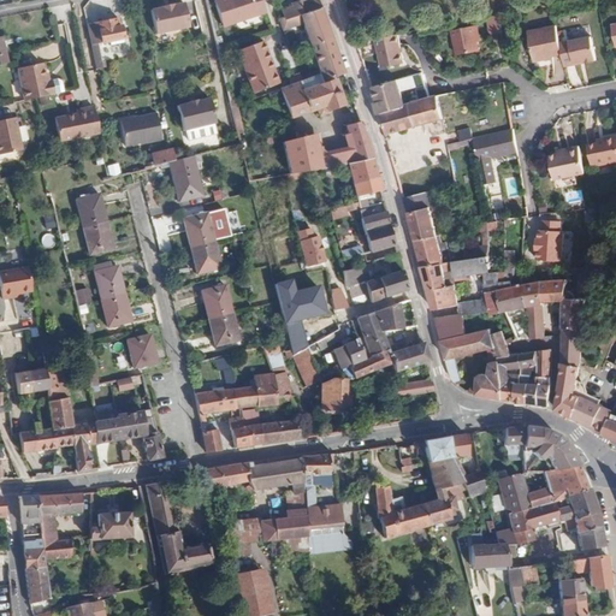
[(265,11),(261,0),(213,0),(214,0),(223,25),(265,11)]
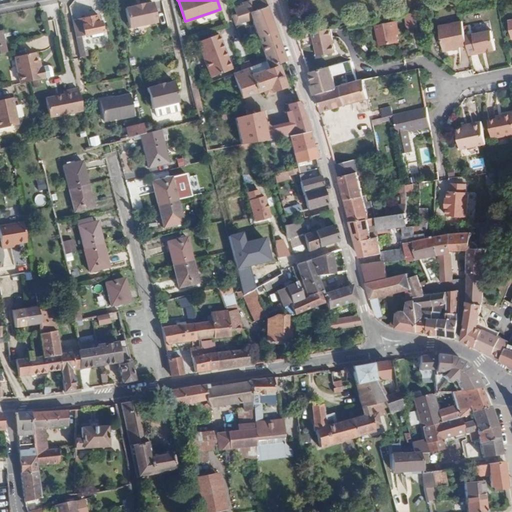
[(266,7),(263,0),(254,0),(255,0),(254,0),(246,0),(242,1),(243,4),(234,7),(237,16),(266,7)]
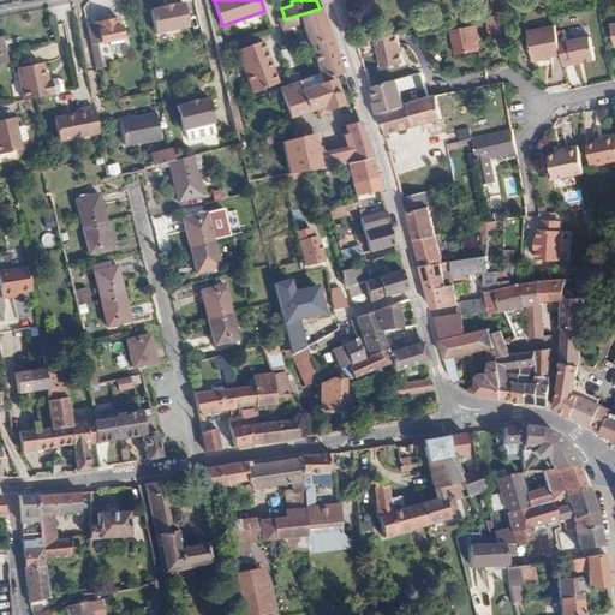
[(150,10),(155,34),(187,27),(183,3),(167,5),(168,6),(163,7),(163,6),(160,7),(160,9),(150,10)]
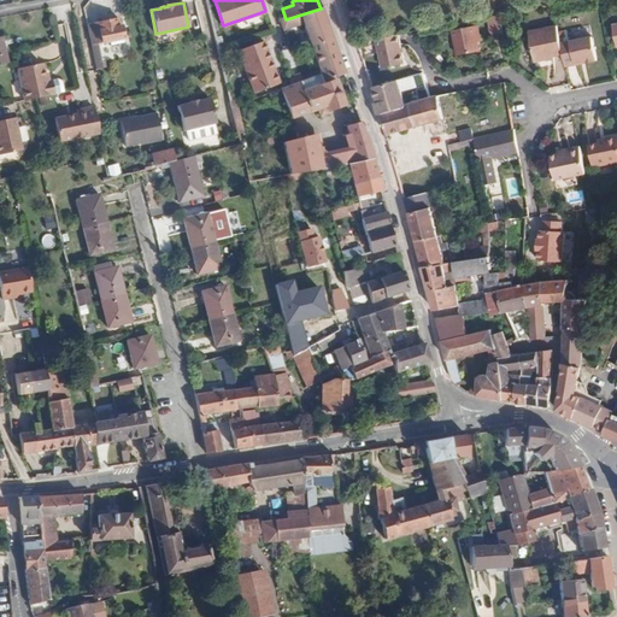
[(285,16),(280,17),(283,28),(303,21),(311,43),(331,37),(321,9),(286,19),(285,16)]
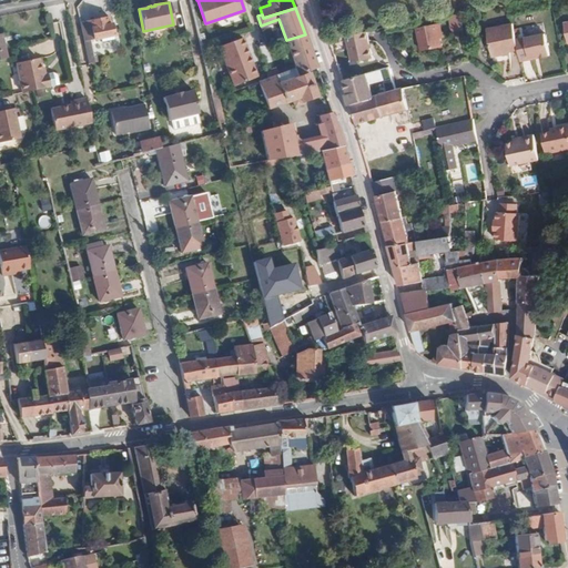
[(457,11),(446,13),(449,29),(460,27),(457,11)]
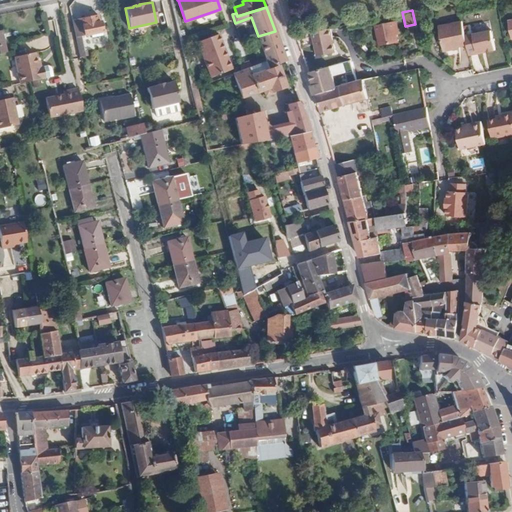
[(97,14),(73,19),(81,55),(97,52),(96,48),(90,49),(87,32),(101,29),(97,14)]
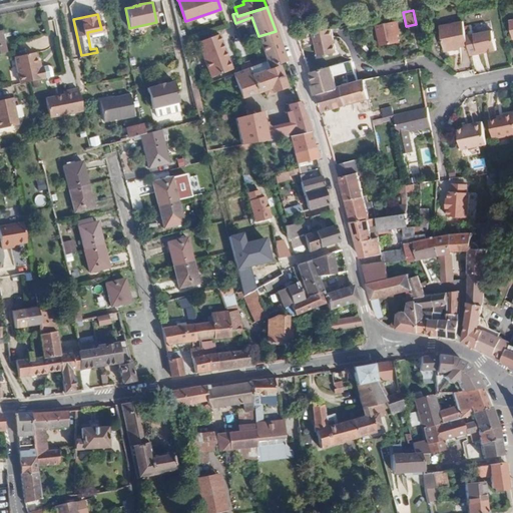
[(396,41),(395,33),(394,28),(397,27),(395,19),(373,23),(377,44),(396,41)]
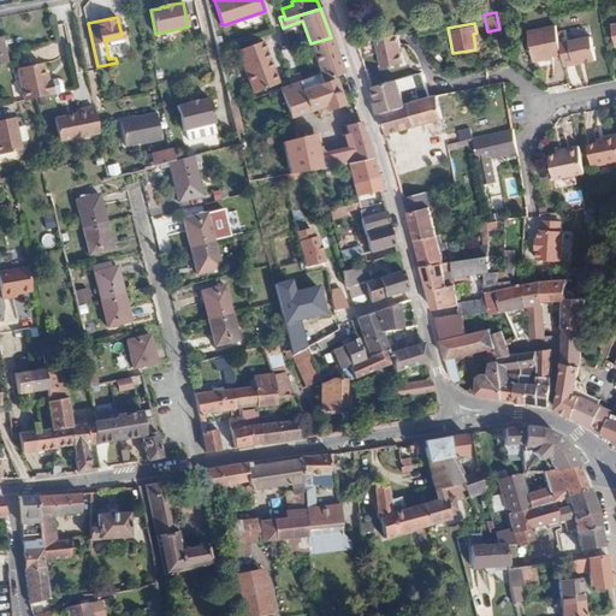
[(558,41),(555,23),(525,29),(531,60),(546,58),(545,55),(561,53),(558,41)]
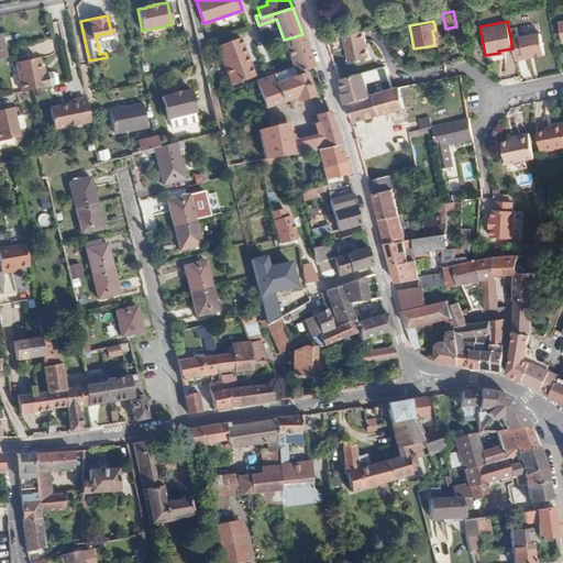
[(363,30),(344,33),(349,59),(368,56),(363,30)]
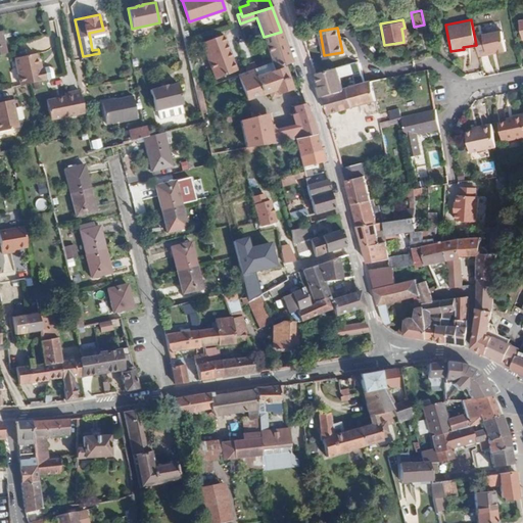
[(476,45),(478,56),(486,54),(486,52),(493,51),(494,53),(505,51),(501,31),(474,35),(476,45)]
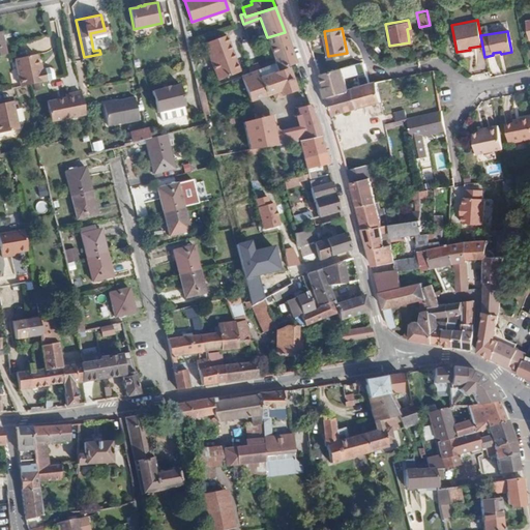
[(278,68),(287,65),(295,62),(285,32),(267,37),(276,62),(278,68)]
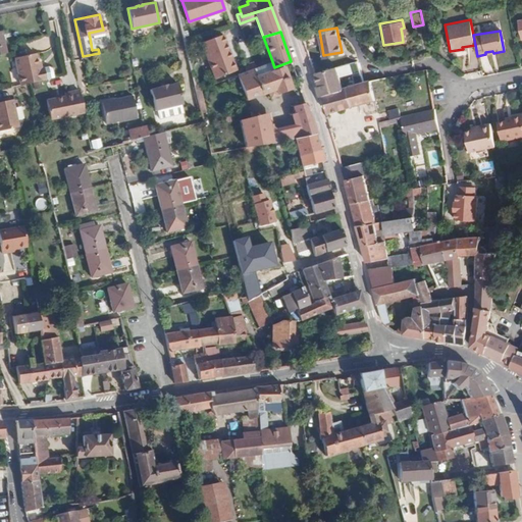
[(223,34),(202,41),(214,76),(236,69),(223,34)]
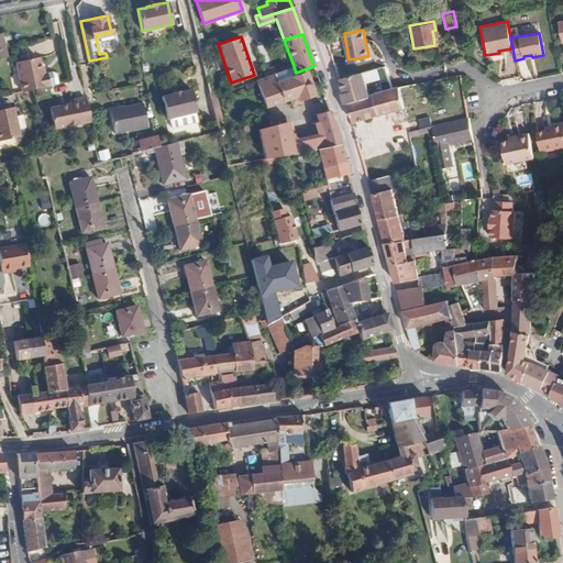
[(21,90),(57,80),(55,70),(52,69),(46,70),(41,72),(39,63),(37,55),(14,61),(15,66),(21,90)]
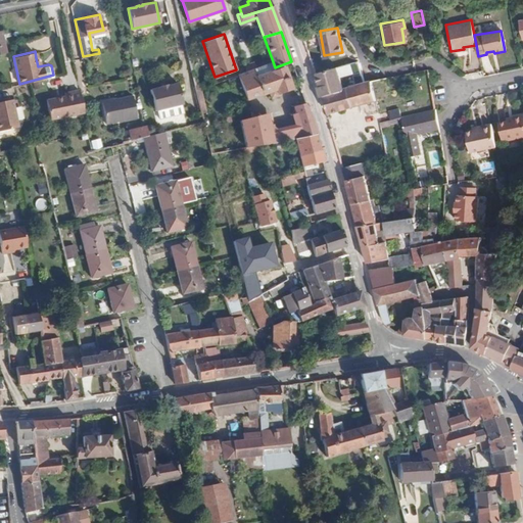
[(359,60),(351,62),(359,85),(365,83),(359,60)]
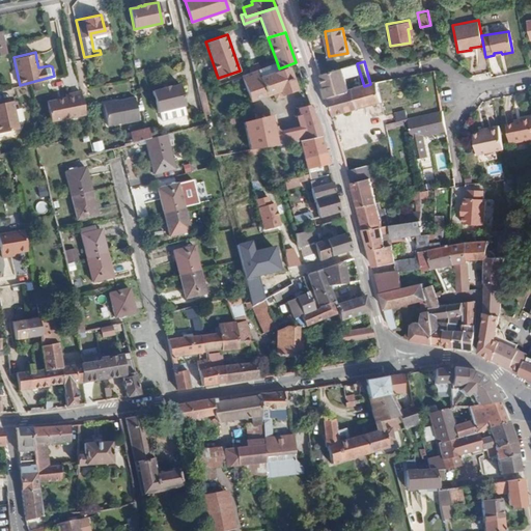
[(277,62),(241,75),(251,100),(254,99),(274,92),(276,99),(282,98),(281,93),(296,88),(287,65),(279,68),(277,62)]
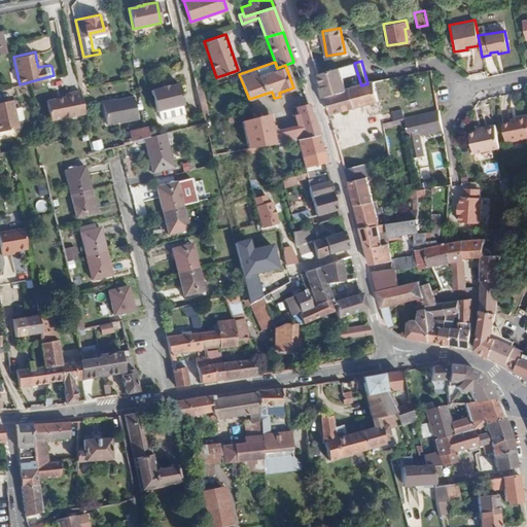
[(354,63),(319,73),(325,96),(346,90),(343,76),(357,72),(354,63)]
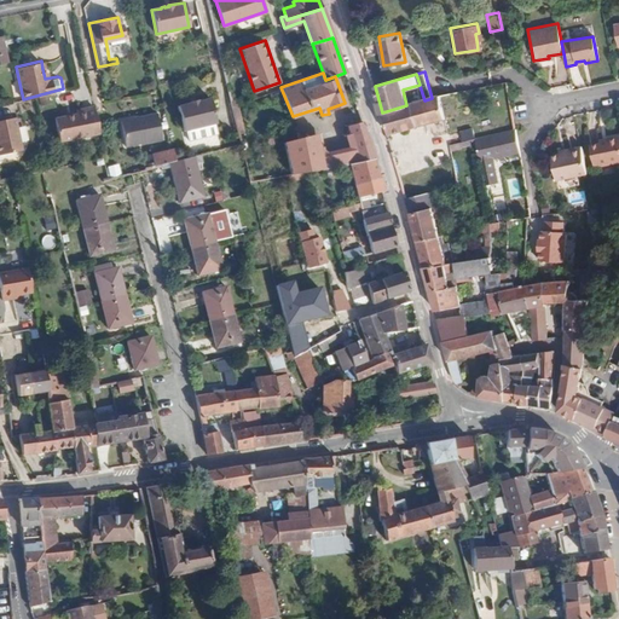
[(406,105),(382,113),(388,133),(445,119),(440,96),(432,98),(424,100),(406,105)]
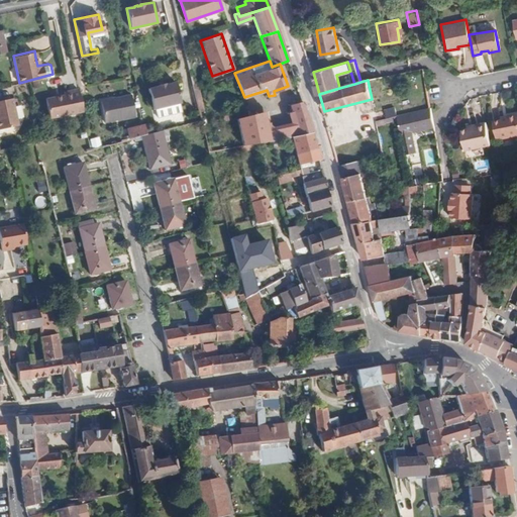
[(161,85),(149,88),(154,108),(182,103),(177,82),(167,84),(167,86),(161,87),(161,85)]
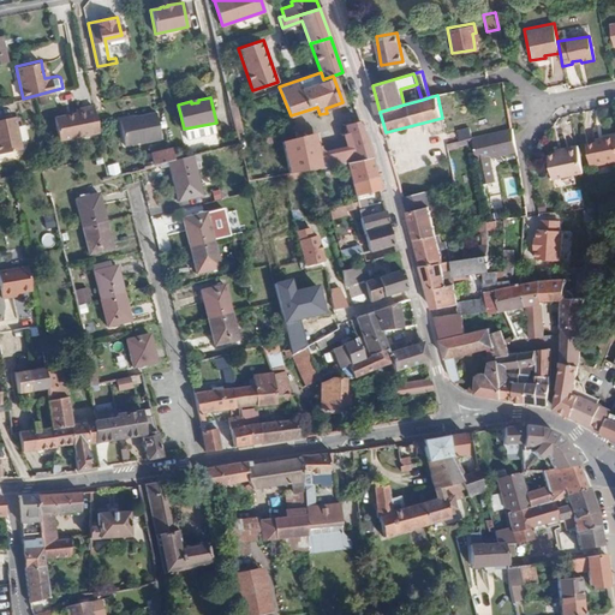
[(97,132),(93,106),(76,109),(77,114),(75,114),(78,131),(59,137),(59,139),(97,132)]
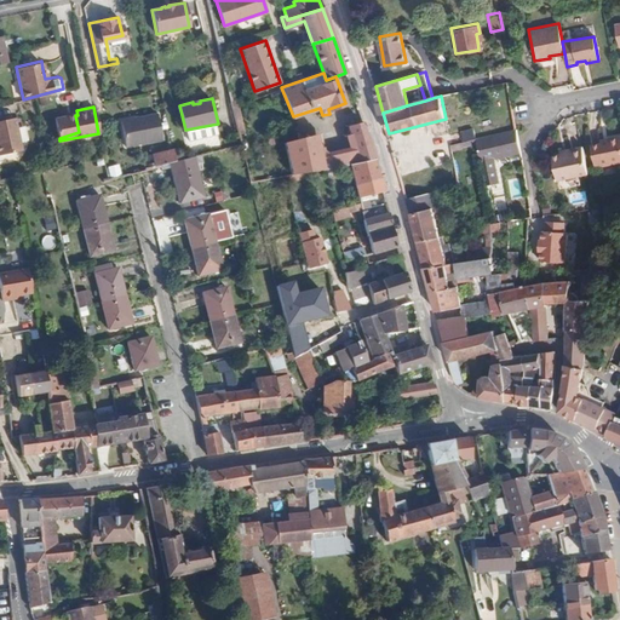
[(79,132),(75,115),(56,119),(59,138),(79,132)]
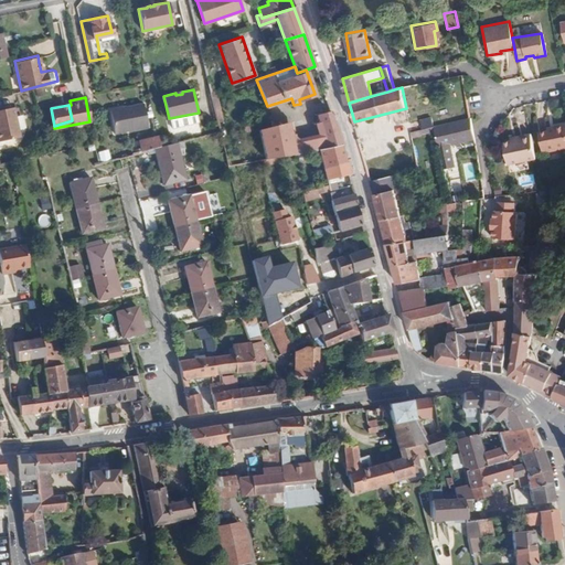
[(144,105),(110,112),(115,132),(148,126),(144,105)]
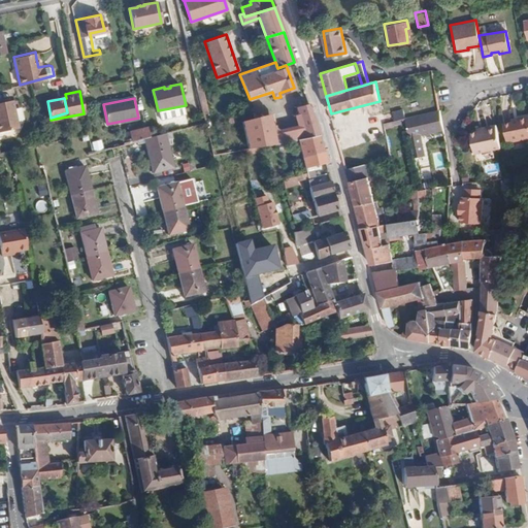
[(13,100),(0,102),(0,131),(0,132),(21,128),(13,100)]
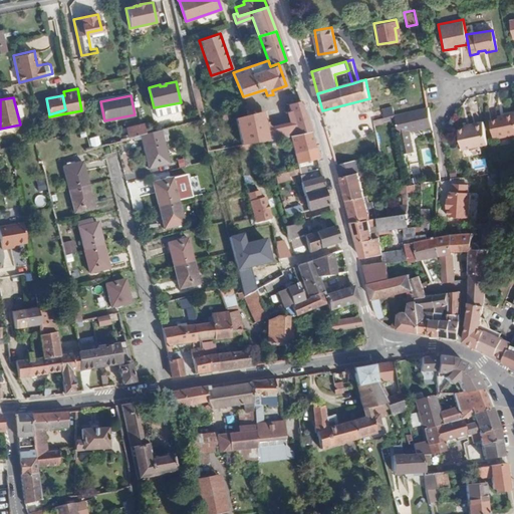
[(369,98),(345,104),(349,124),(373,118),(369,98)]
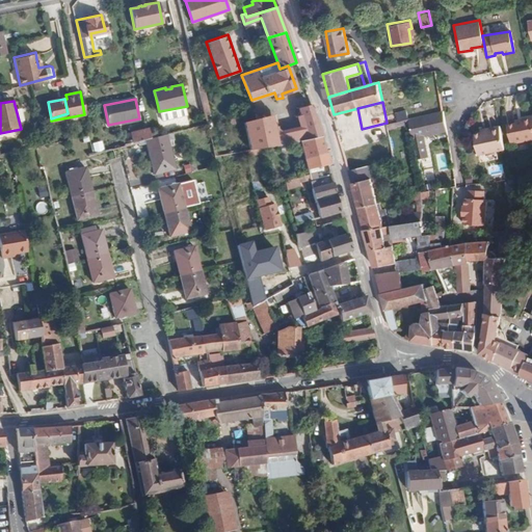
[(313,114),(311,104),(298,107),(301,125),(272,132),(270,114),(245,121),(251,148),(299,139),(321,136),(322,135),(314,113),(313,114)]
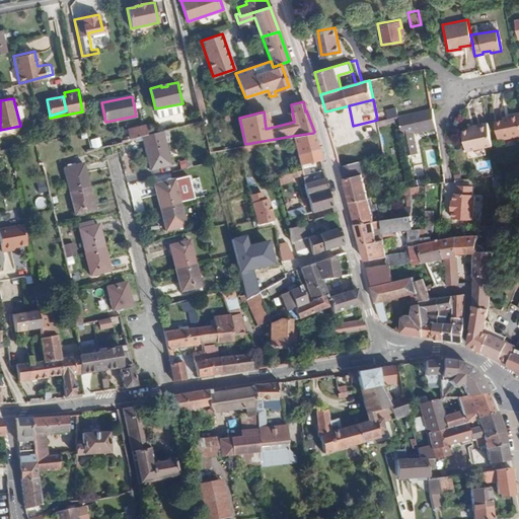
[(434,120),(432,107),(420,110),(421,115),(404,118),(405,126),(434,120)]
